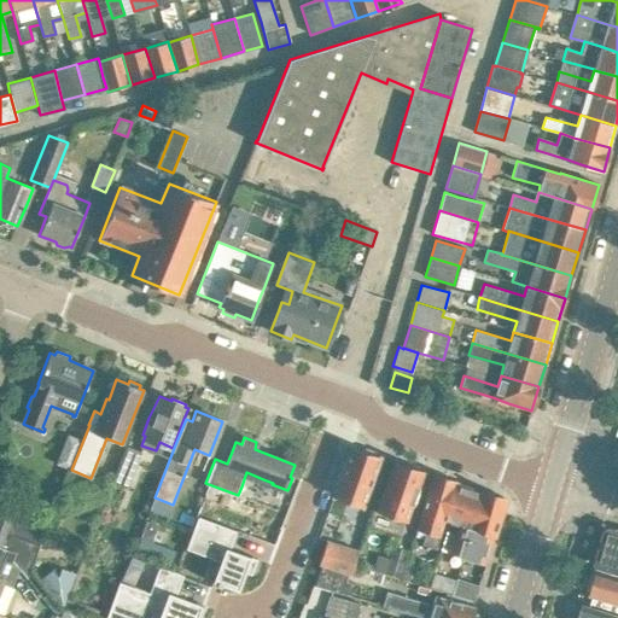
[(373,479),(380,456),(377,455),(374,452),(366,449),(362,450),(351,447),(333,497),(363,508),(373,479)]
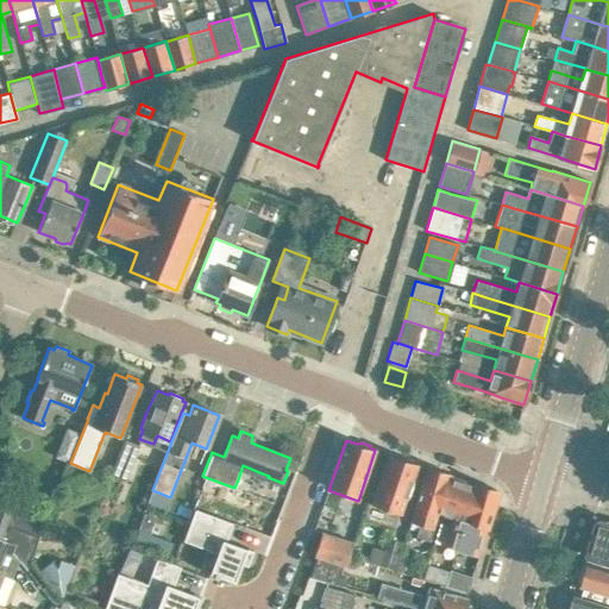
[(126,483),(142,447),(127,443),(113,478),(126,483)]
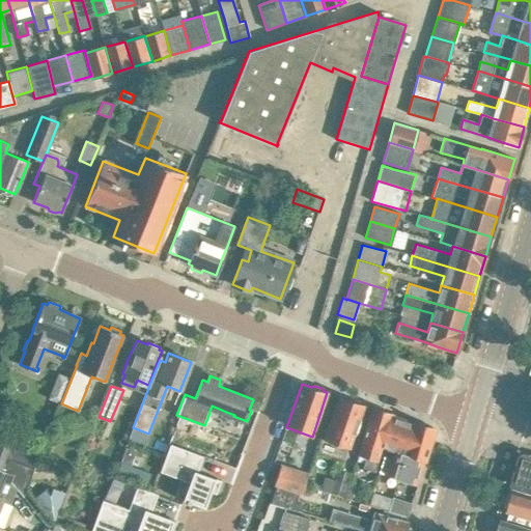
[(350,448),(364,406),(361,404),(359,401),(352,398),(348,399),(338,396),(324,440),(350,448)]
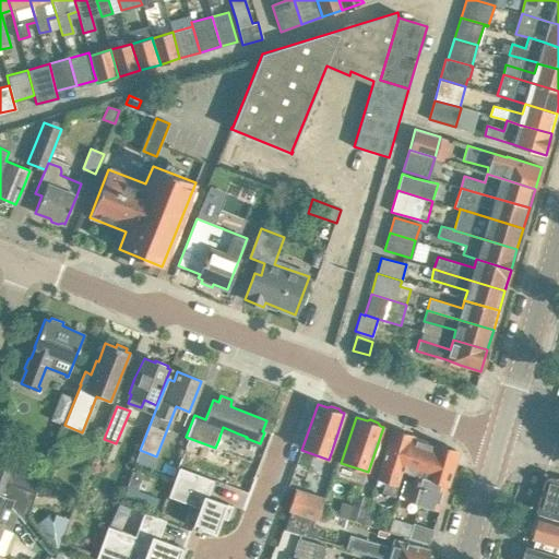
[(402,471),(412,438),(413,435),(391,427),(376,479),(384,483),(382,491),(395,495),(402,471)]
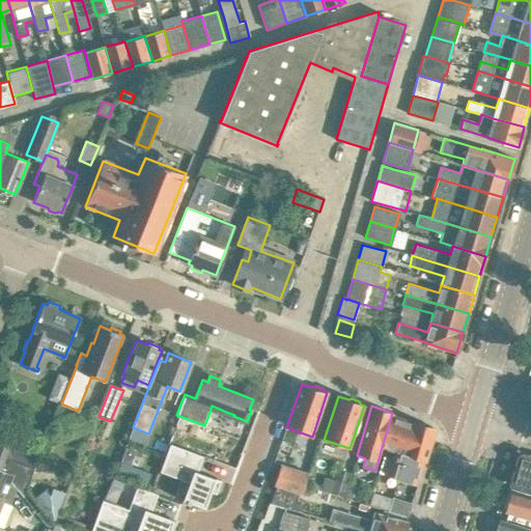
[(397,479),(414,423),(391,416),(382,447),(394,451),(387,476),(397,479)]
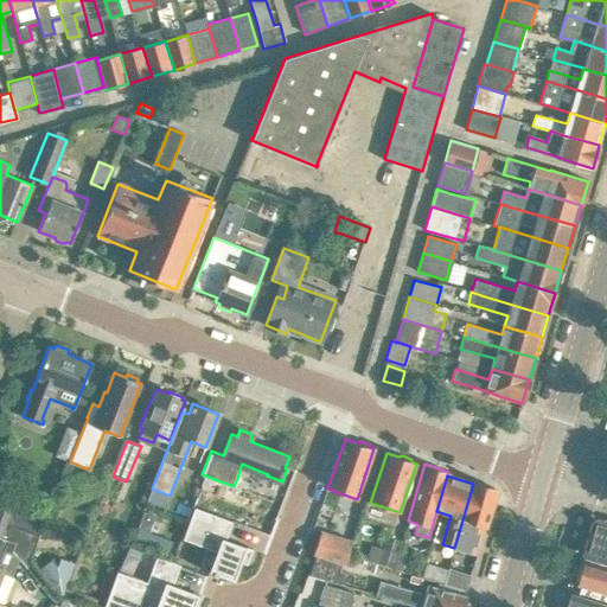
[(478,555),(496,492),(493,487),(474,481),(473,484),(454,548),(478,555)]
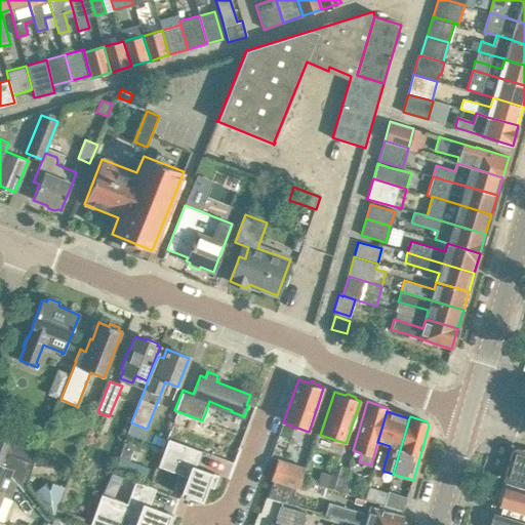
[(40,449),(11,438),(0,433),(0,450),(34,465),(40,449)]
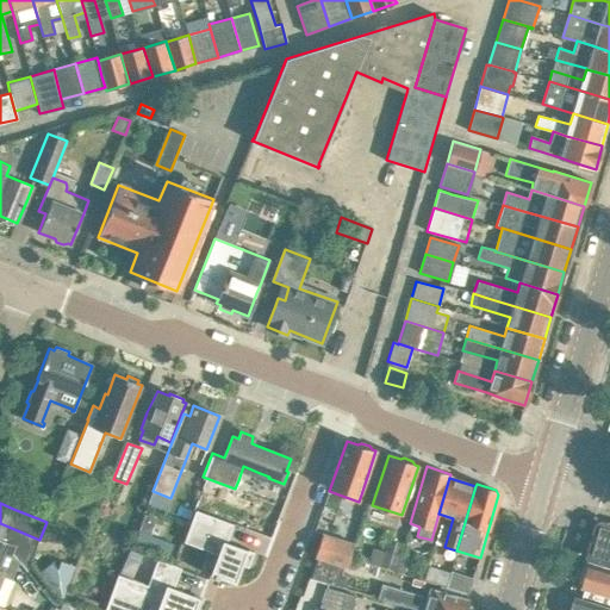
[(195,509),(184,541),(217,553),(210,572),(215,574),(213,576),(218,578),(218,576),(235,582),(241,564),(248,566),(254,551),(226,541),(232,523),(195,509)]
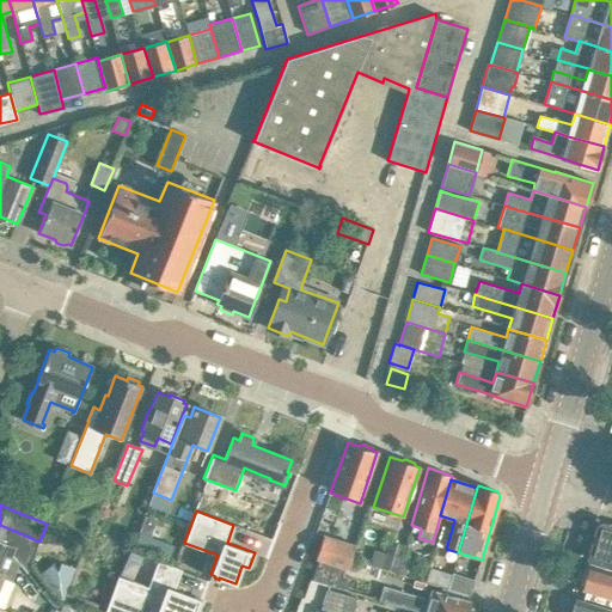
[(611,525),(606,524),(601,526),(592,558),(595,560),(593,567),(611,571),(611,525)]
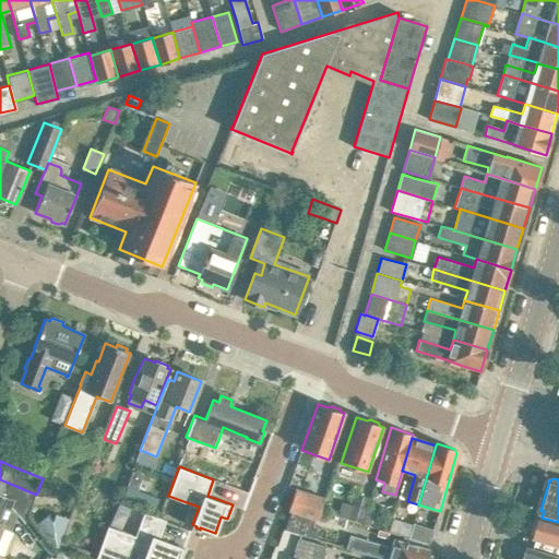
[(25,522),(36,495),(0,479),(0,494),(14,499),(11,507),(16,513),(25,522)]
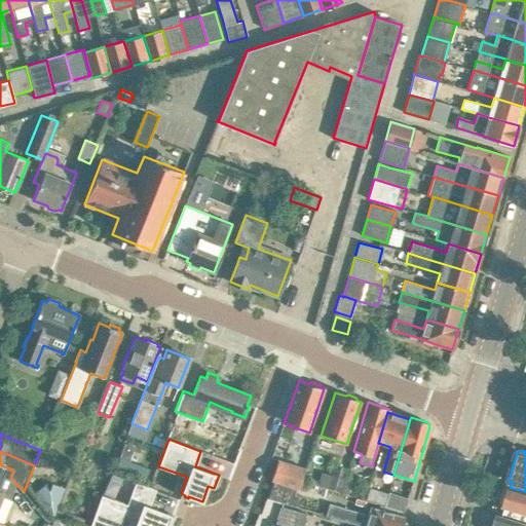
[(299,489),(305,470),(277,460),(271,480),(273,481),(295,488),(299,489)]
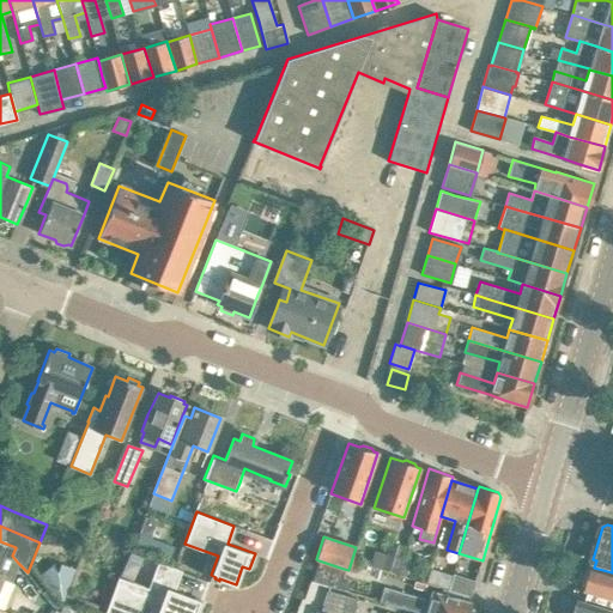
[(162,540),(156,554),(171,560),(176,545),(162,540)]
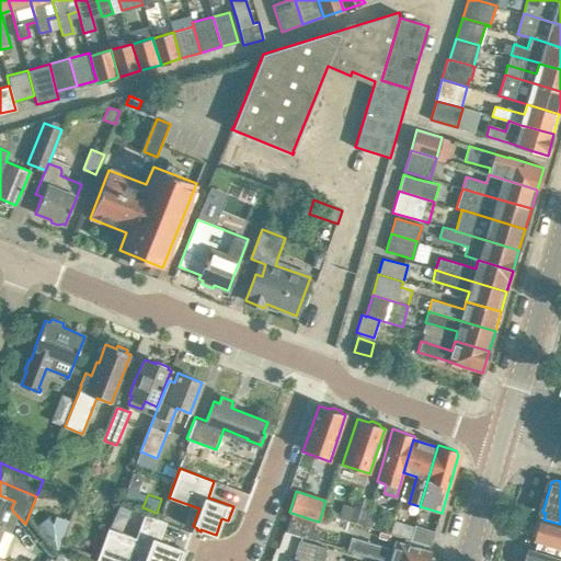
[(10,533),(16,515),(11,508),(14,501),(0,495),(0,536),(2,529),(10,533)]
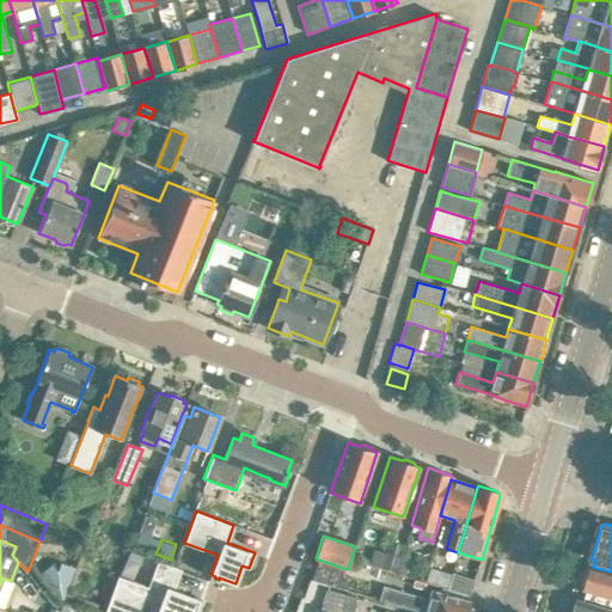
[(386,552),(380,569),(396,574),(401,557),(404,548),(389,543),(386,552)]
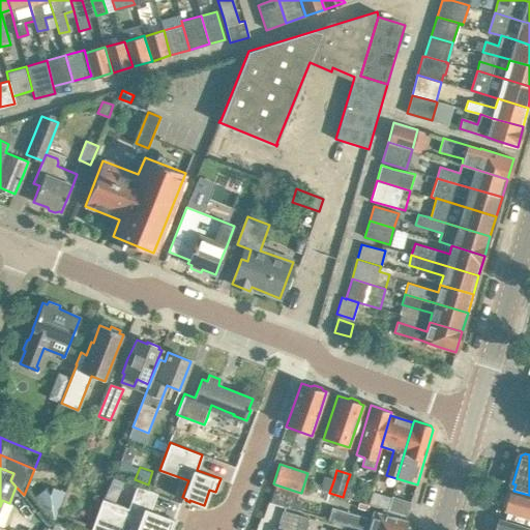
[(347,482),(343,497),(352,500),(356,486),(347,482)]
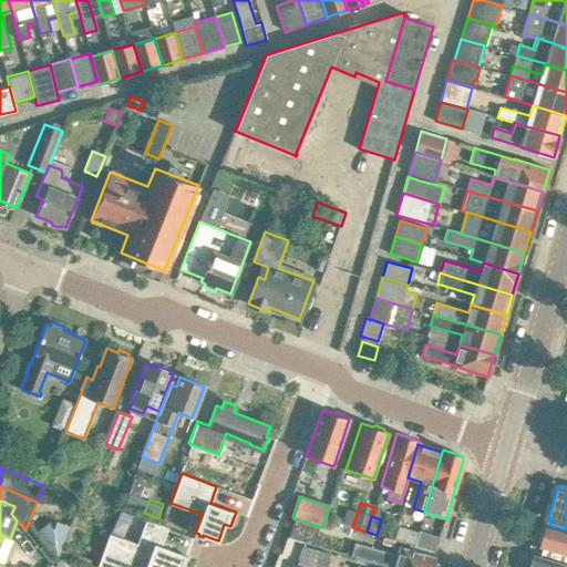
[(312,544),(317,528),(318,526),(295,518),(294,522),(288,537),(312,544)]
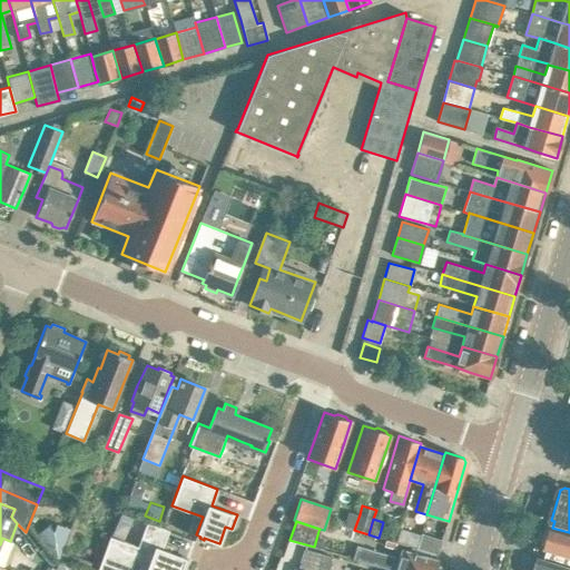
[(327,521),(324,530),(332,532),(332,530),(335,531),(337,524),(327,521)]
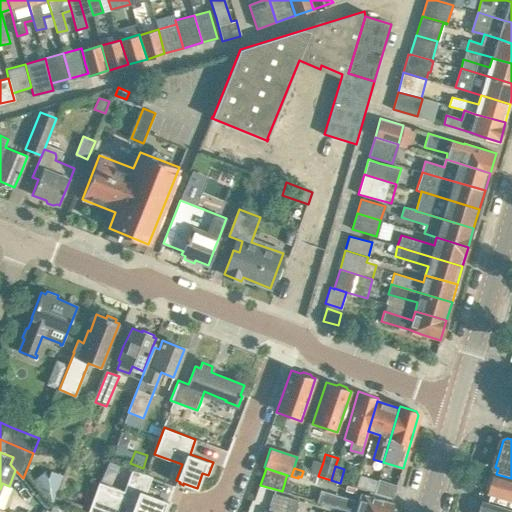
[(99,482),(93,497),(134,511),(163,511),(167,501),(153,496),(155,491),(147,488),(152,476),(132,469),(124,491),(99,482)]
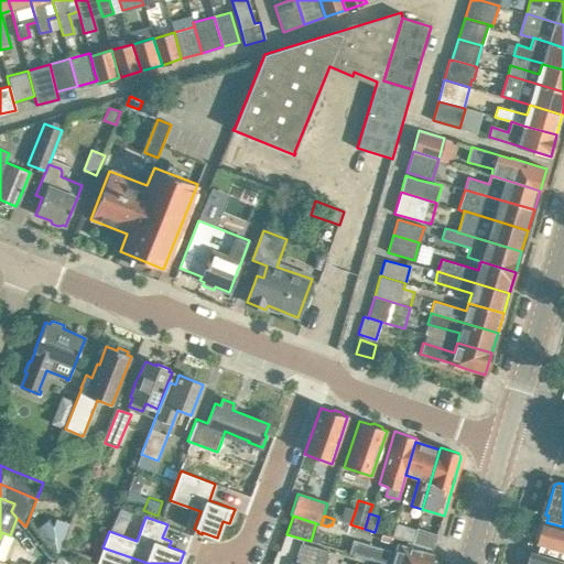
[(563,527),(546,522),(545,525),(542,525),(538,539),(541,540),(540,543),(563,550),(563,527)]
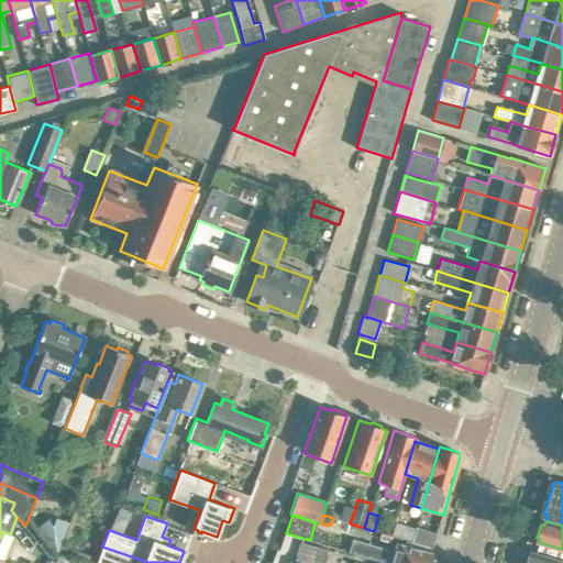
[(411,541),(416,529),(395,522),(392,536),(411,541)]
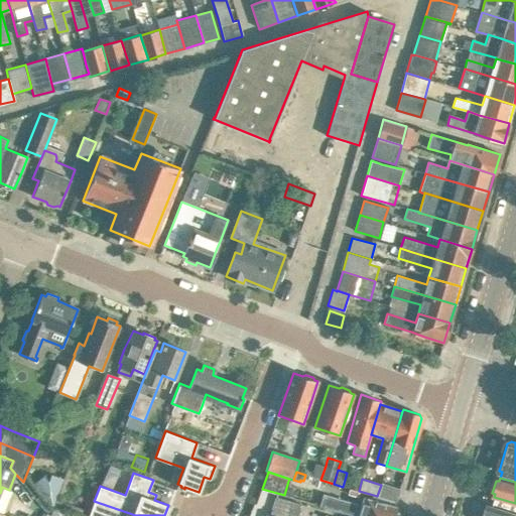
[(377,496),(377,497),(396,502),(400,489),(381,483),(381,485),(377,496)]
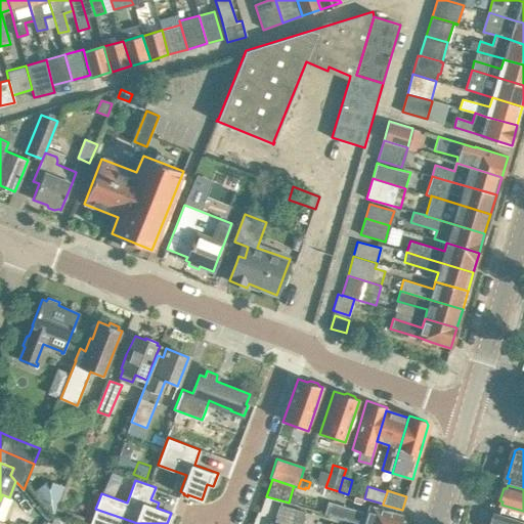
[(398,523),(401,514),(392,512),(382,509),(370,505),(368,506),(366,513),(364,520),(361,518),(363,512),(328,501),(324,514),(358,523),(398,523)]
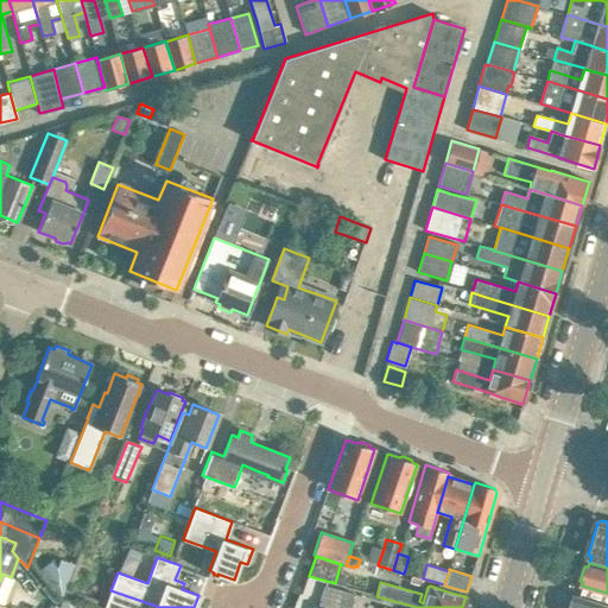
[(349,607),(353,594),(324,586),(320,602),(337,607),(349,607)]
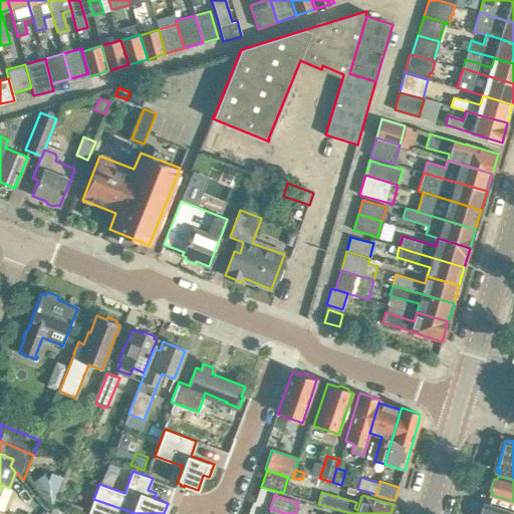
[(135,513),(93,499),(87,513),(135,513)]
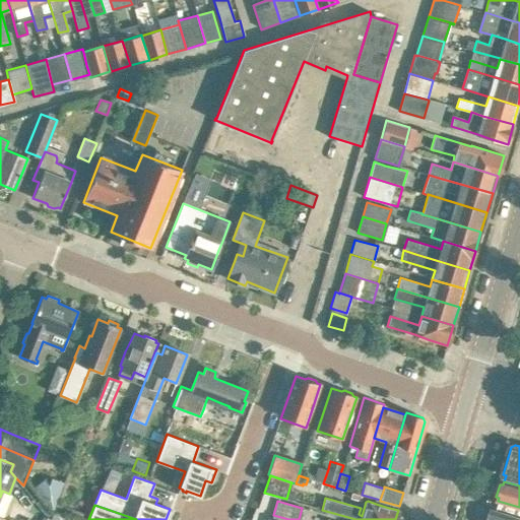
[(519,519),(519,516),(493,509),(489,519),(519,519)]
